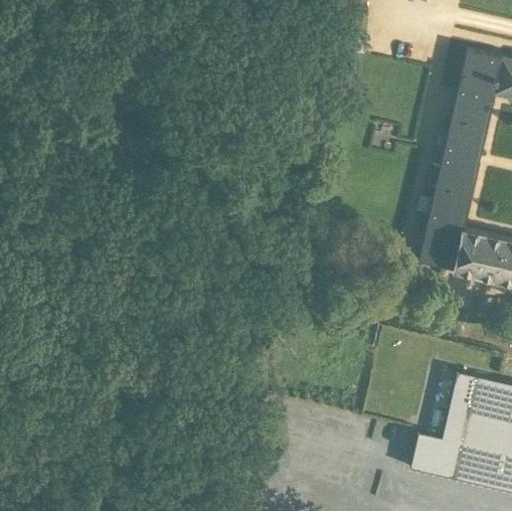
[(501,58),(502,58),(469,50),(467,51),(439,175),(434,174),(430,190),(435,190),(418,262),(419,264),(453,271),(452,270),(462,230),(494,94),(501,58)]
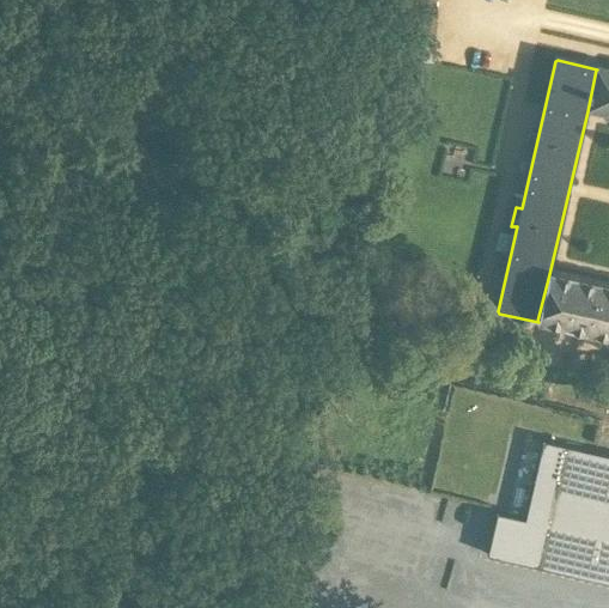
[(608,72),(597,70),(588,111),(608,115),(608,72)]
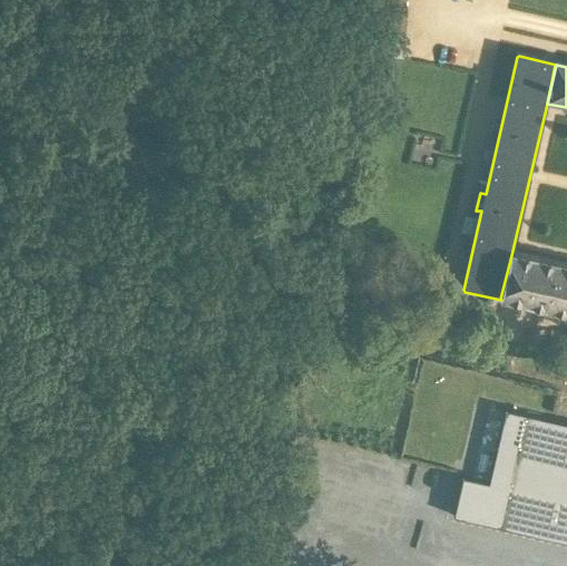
[(501,300),(566,313),(566,267),(511,255),(500,299),(501,300)]
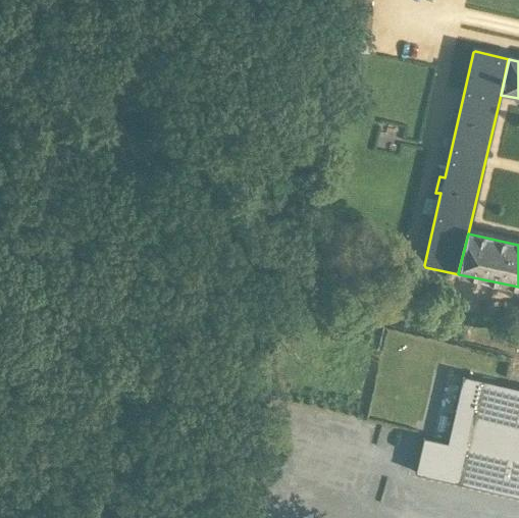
[(424,441),(415,476),(518,500),(518,390),(465,378),(449,446),(424,441)]
